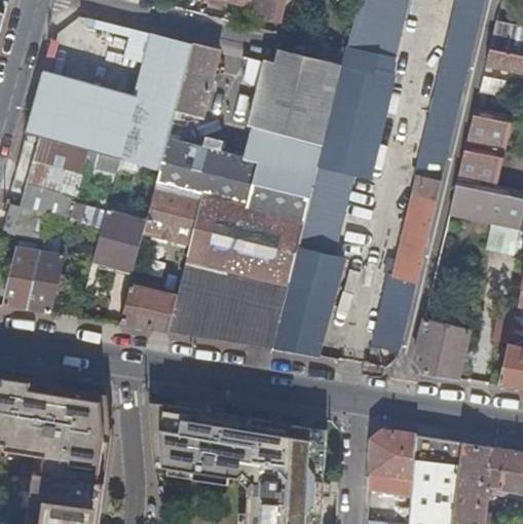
[(250,0),(249,6),(247,15),(269,22),(279,24),(286,0),(250,0)]
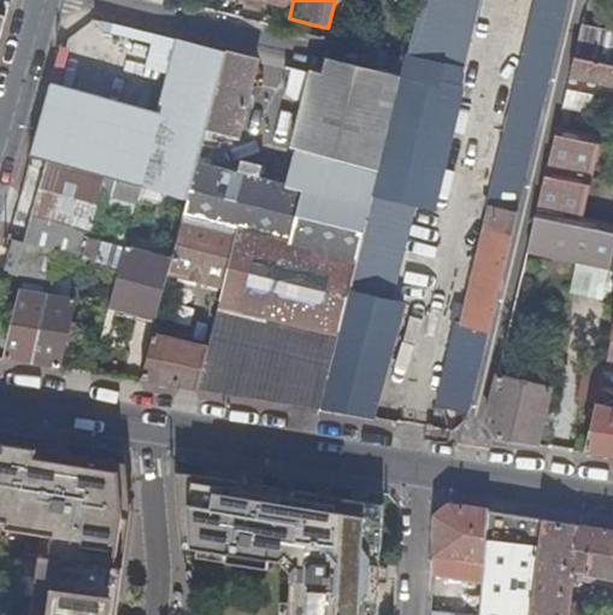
[(335,337),(317,409),(369,417),(398,305),(387,303),(413,208),(428,210),(457,91),(437,86),(442,64),(436,62),(451,0),(417,0),(399,76),(376,173),(367,205),(354,259),(335,337)]
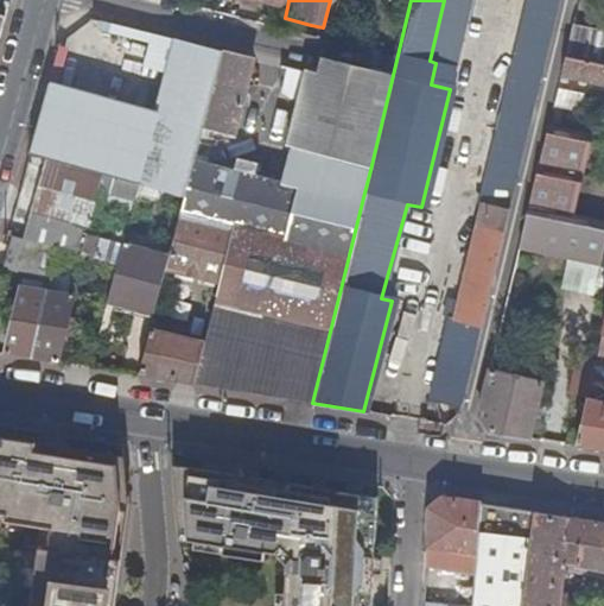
[(428,402),(461,409),(501,244),(559,0),(525,0),(476,204),(483,207),(456,321),(449,319),(428,402)]
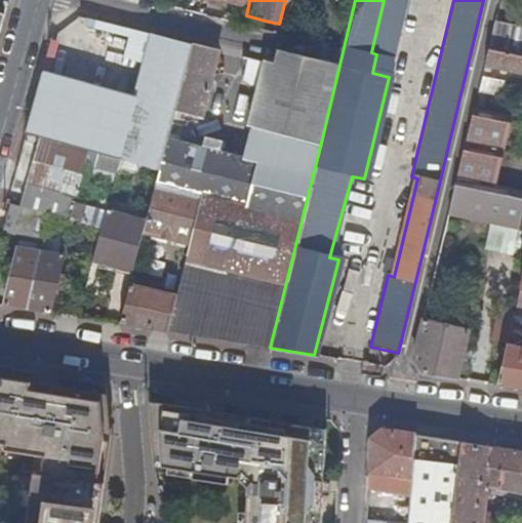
[(521,28),(494,22),(488,48),(519,55),(521,41),(521,28)]
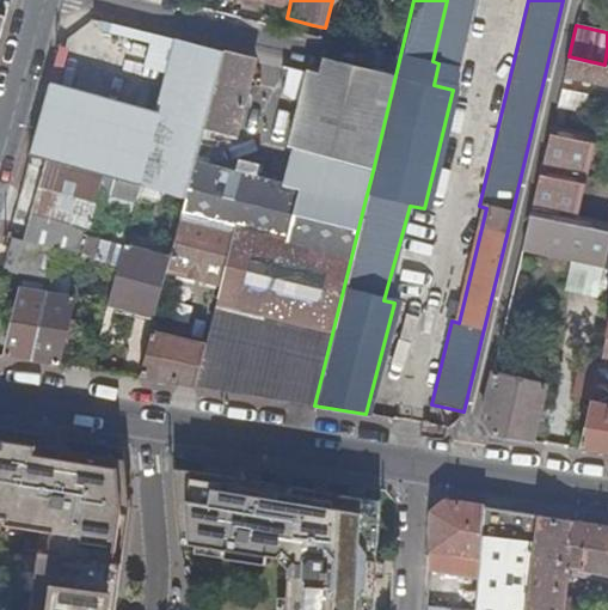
[(139,185),(184,199),(198,142),(202,128),(222,52),(179,41),(155,124),(139,185)]
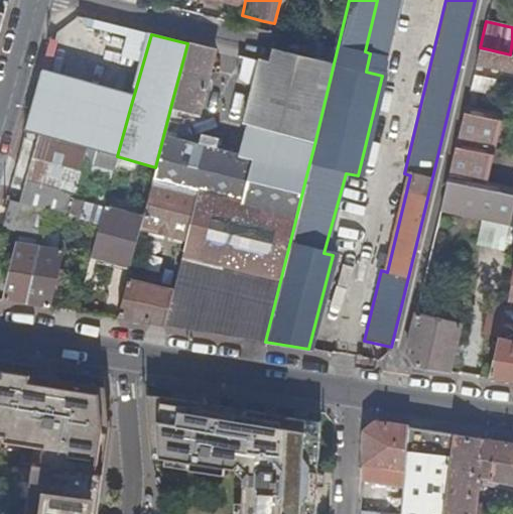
[(170,108),(187,112),(197,114),(215,50),(187,43),(170,108)]
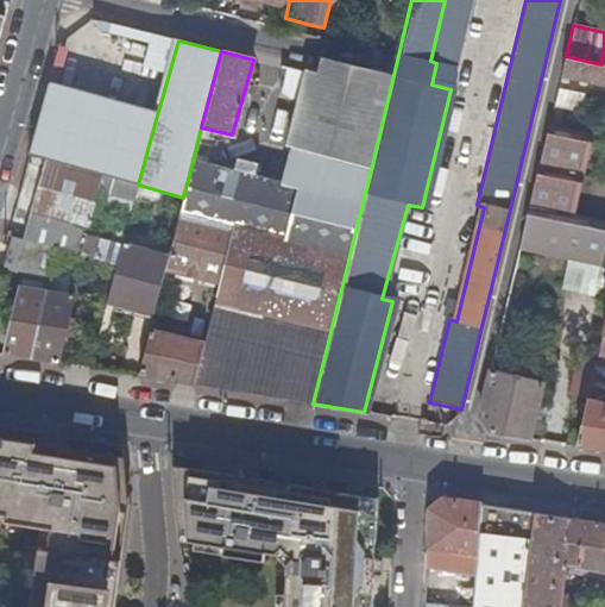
[(566,56),(565,56),(560,74),(604,83),(604,64),(602,64),(566,56)]
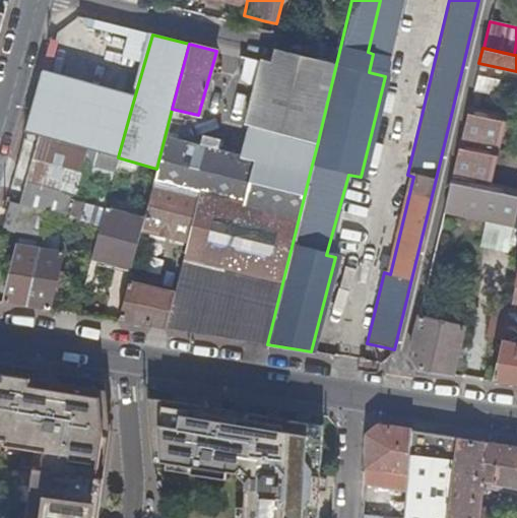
[(250,125),(317,145),(336,64),(276,50),(272,64),(246,58),(240,78),(246,82),(255,84),(246,124),(250,125)]
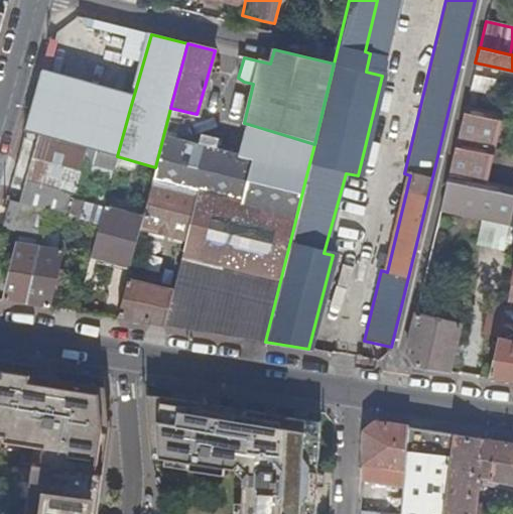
[(473,74),(469,89),(491,94),(494,80),(473,74)]
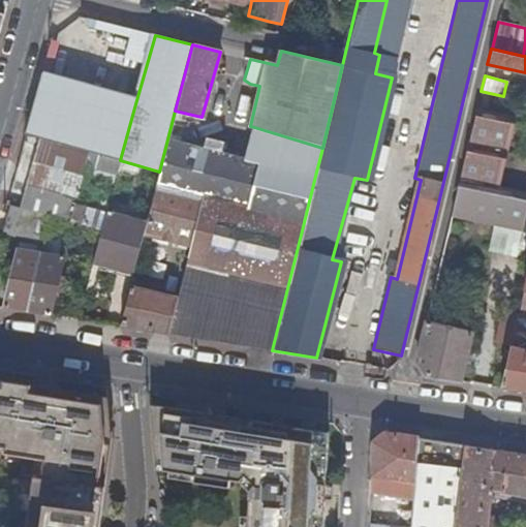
[(39,81),(25,134),(97,154),(120,160),(134,107),(39,81)]
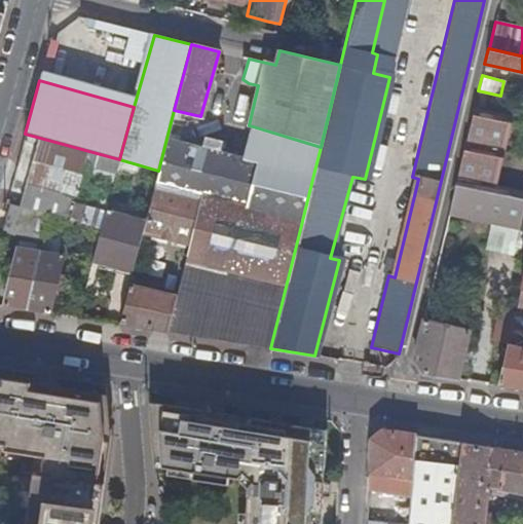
[(522,117),(474,107),(448,214),(490,223),(517,228),(519,229),(522,209),(522,117)]
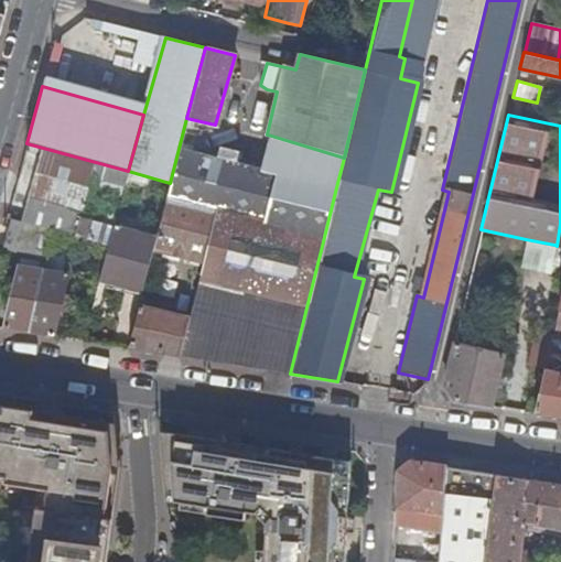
[(183,131),(203,136),(205,122),(186,118),(183,131)]
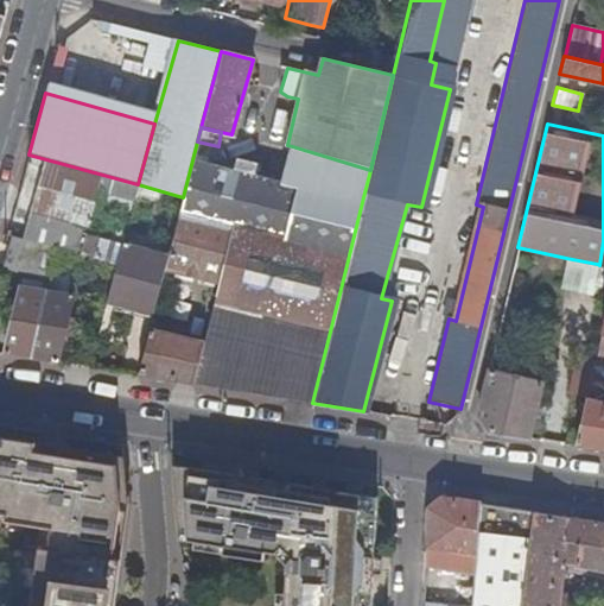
[(233,226),(349,256),(362,202),(284,183),(254,176),(256,164),(237,159),(234,171),(205,164),(209,158),(215,159),(218,146),(197,141),(183,197),(179,212),(233,226)]
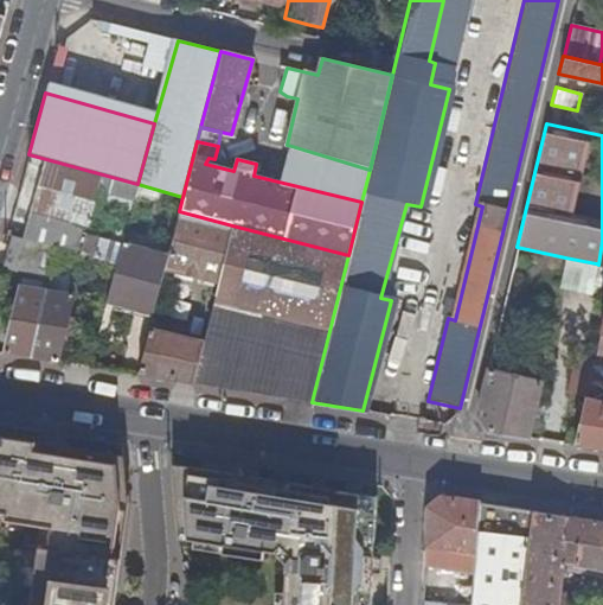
[(283,183),(361,202),(370,170),(292,146),(283,183)]
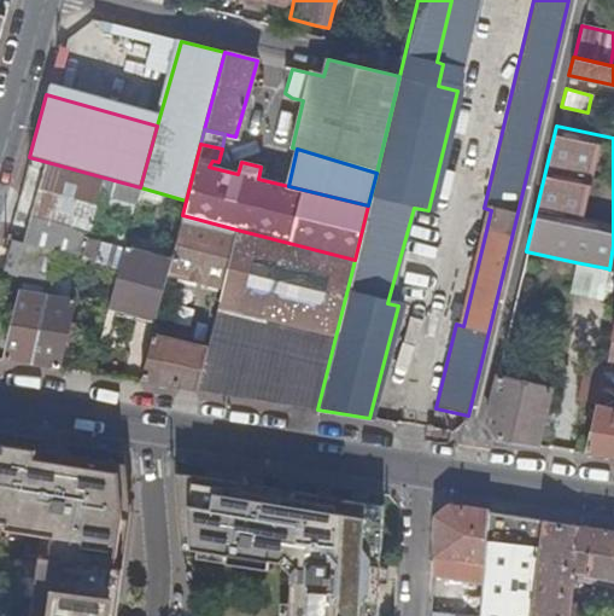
[(44,166),(30,216),(87,232),(100,181),(44,166)]
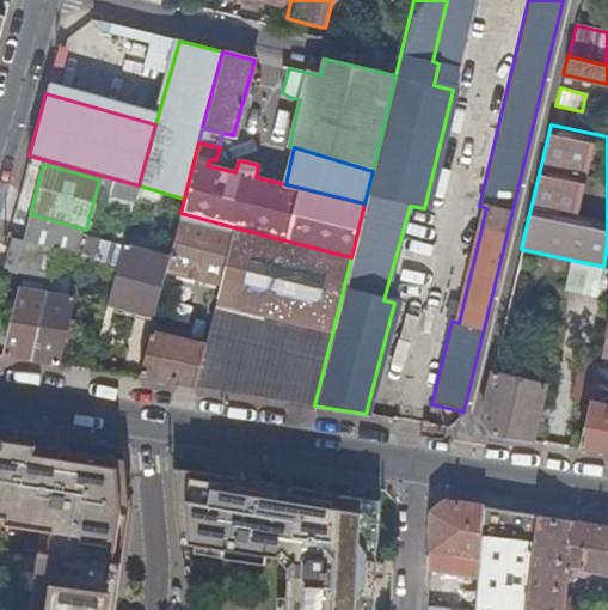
[(139,185),(112,178),(108,194),(134,201),(139,185)]
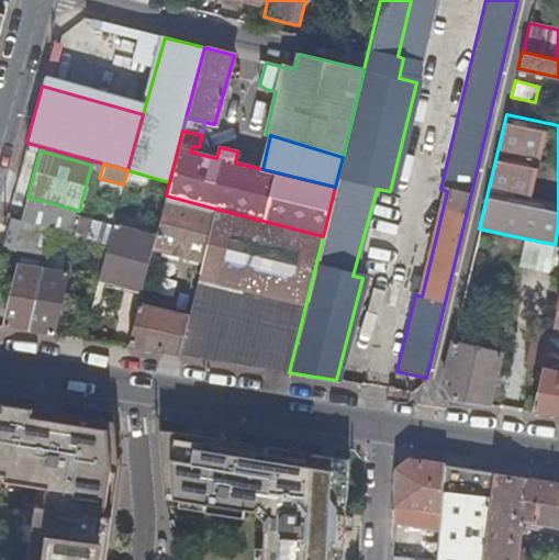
[(202,261),(215,209),(166,196),(155,238),(152,249),(202,261)]
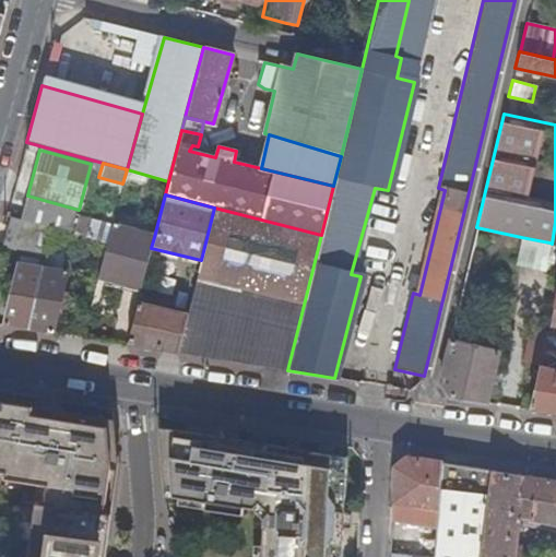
[(27,196),(21,220),(51,228),(73,234),(107,244),(111,226),(114,220),(104,216),(101,223),(78,215),(79,210),(27,196)]
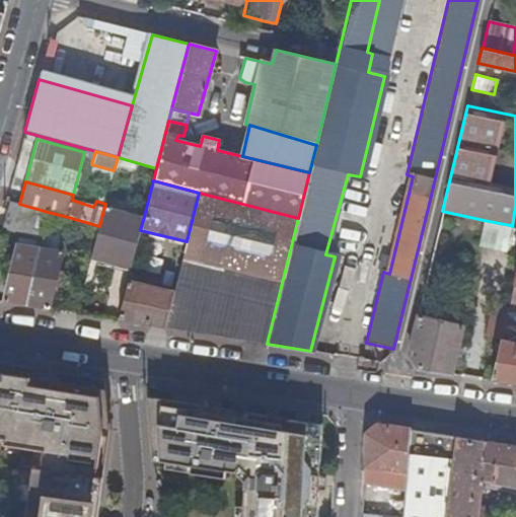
[(182,259),(282,283),(298,218),(199,193),(187,241),(182,259)]
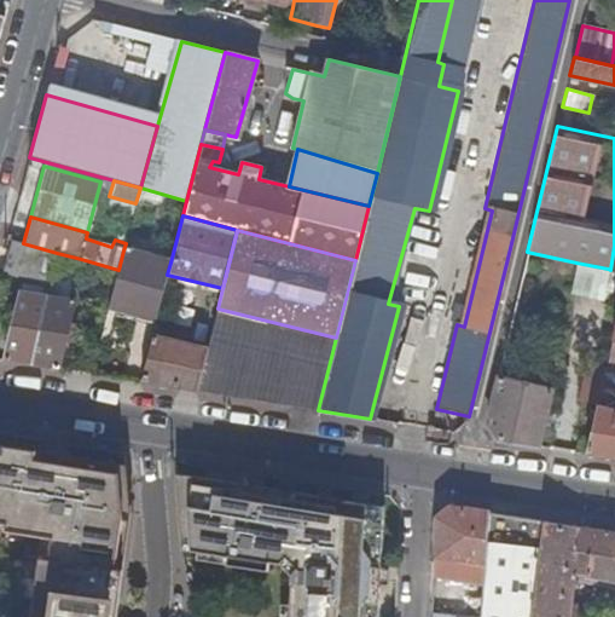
[(23,243),(12,240),(3,272),(48,286),(52,271),(57,253),(23,243)]
